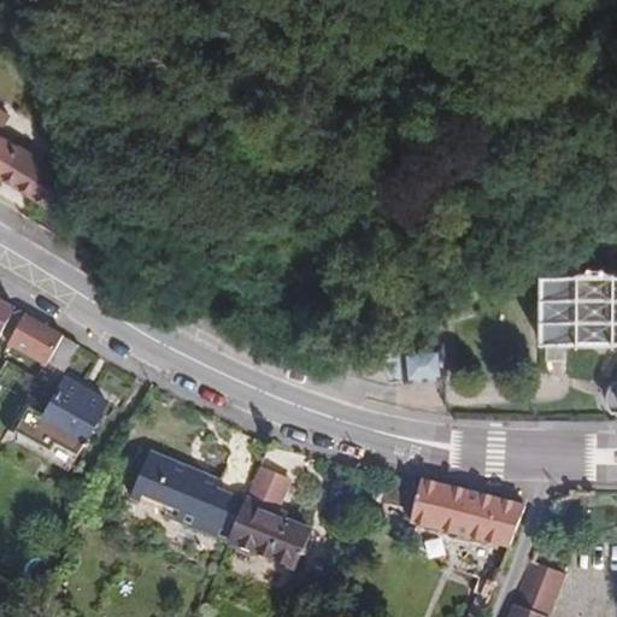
[(0,141),(0,182),(51,212),(66,183),(0,141)]
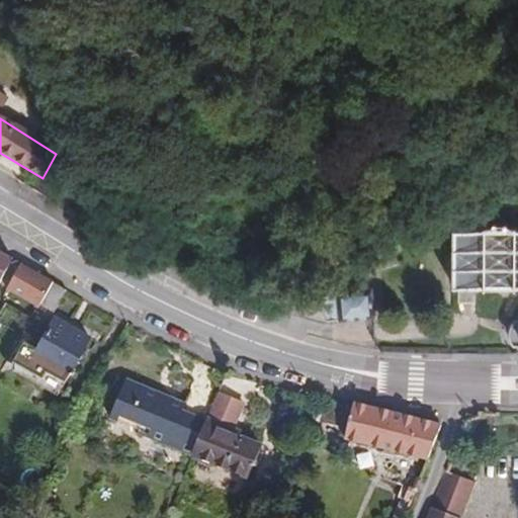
[(517,237),(451,240),(453,298),(517,295),(517,237)]
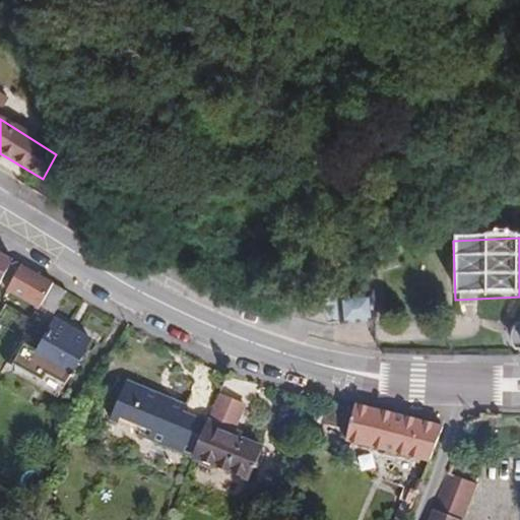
[(0,254),(0,280),(12,261),(0,254)]
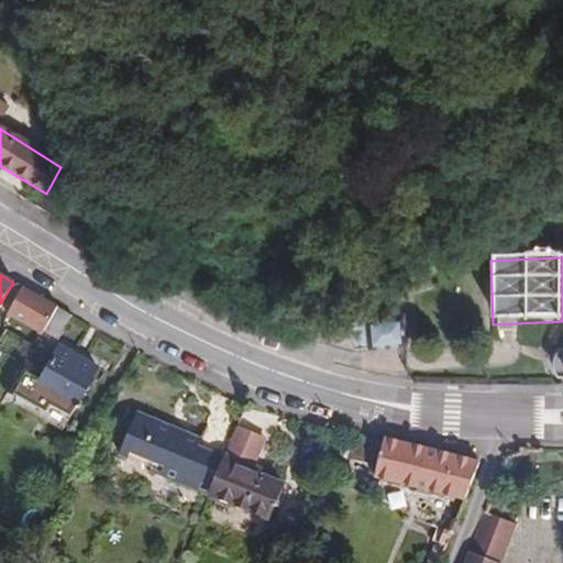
[(56,307),(22,288),(6,317),(40,335),(42,331),(56,307)]
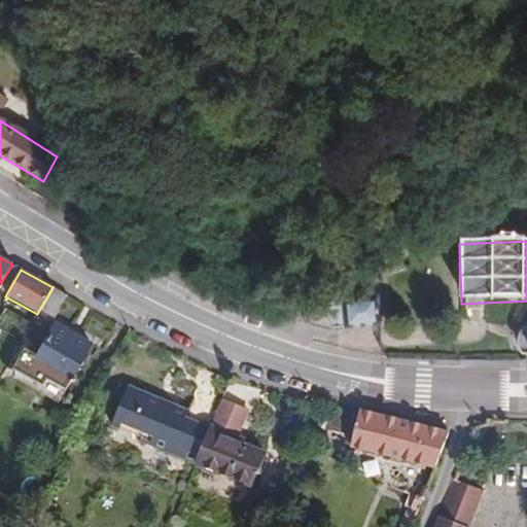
[(68,295),(53,287),(39,310),(55,318),(68,295)]
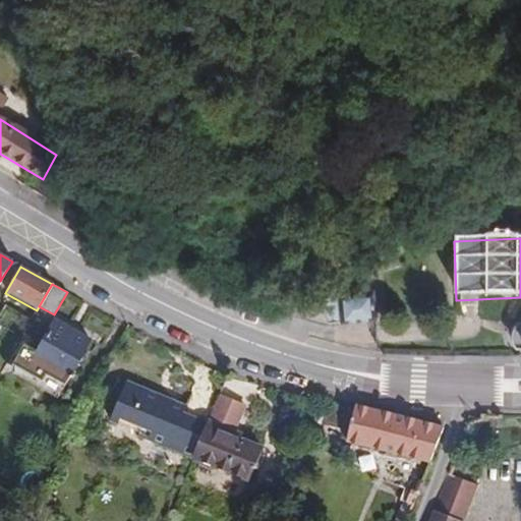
[(348,300),(348,328),(379,328),(378,299),(348,300)]
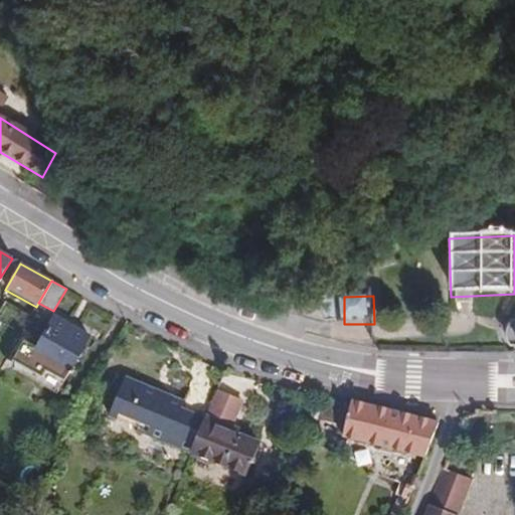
[(320,299),(315,322),(324,323),(344,324),(344,297),(337,299),(320,299)]
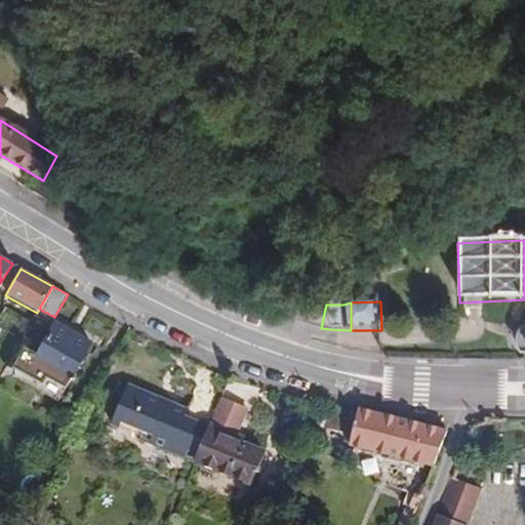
[(13,365),(63,392),(71,377),(75,380),(79,372),(75,370),(90,344),(55,324),(39,353),(25,345),(13,365)]
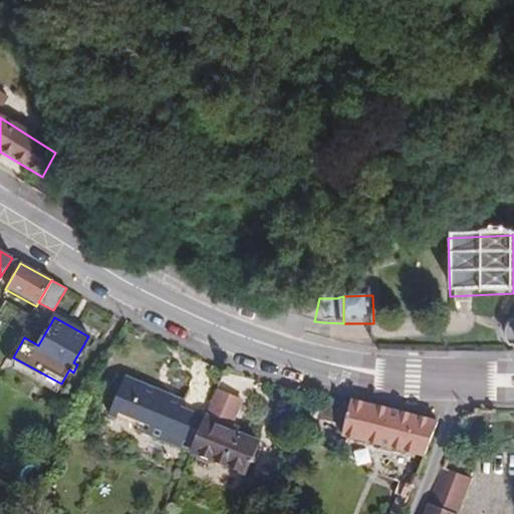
[(9,363),(57,392),(61,383),(13,357),(9,363)]
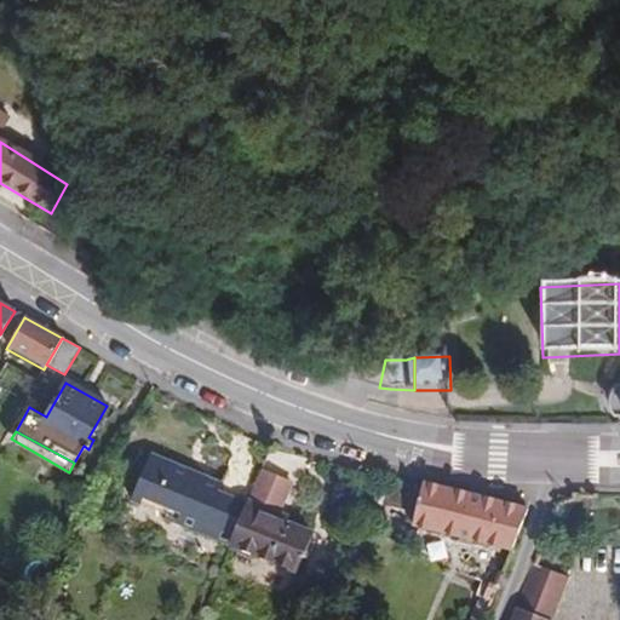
[(170,509),(168,516),(233,543),(250,500),(222,489),(224,482),(150,453),(133,494),(170,509)]
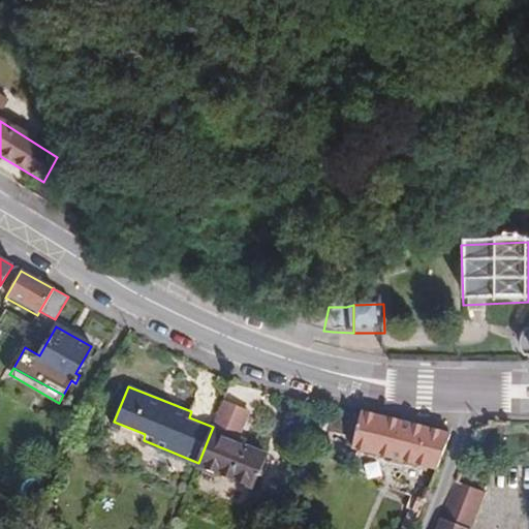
[(248,413),(222,403),(213,427),(198,463),(254,485),(268,454),(236,441),(248,413)]
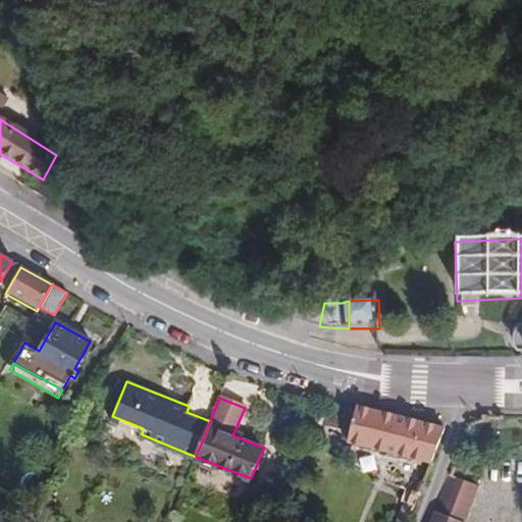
[(445,429),(358,409),(348,442),(431,463),(445,429)]
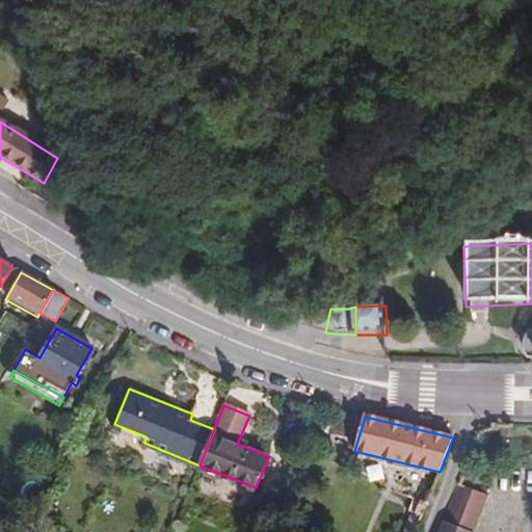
[(478,531),(489,503),(461,494),(446,531),(478,531)]
